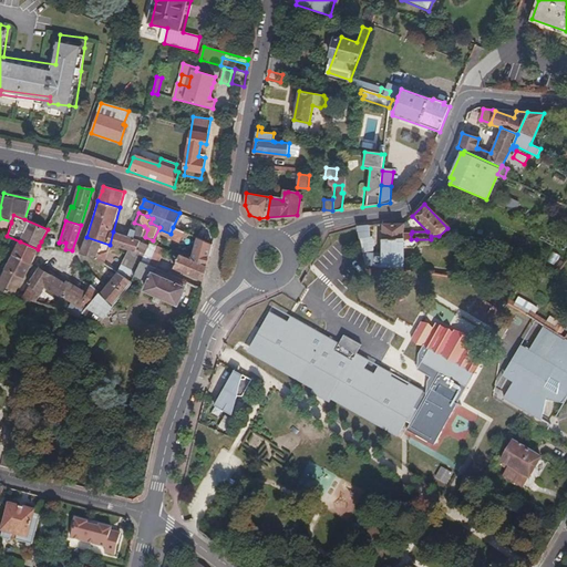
[(145,237),(147,229),(144,226),(134,223),(130,233),(142,237),(144,236),(145,237)]
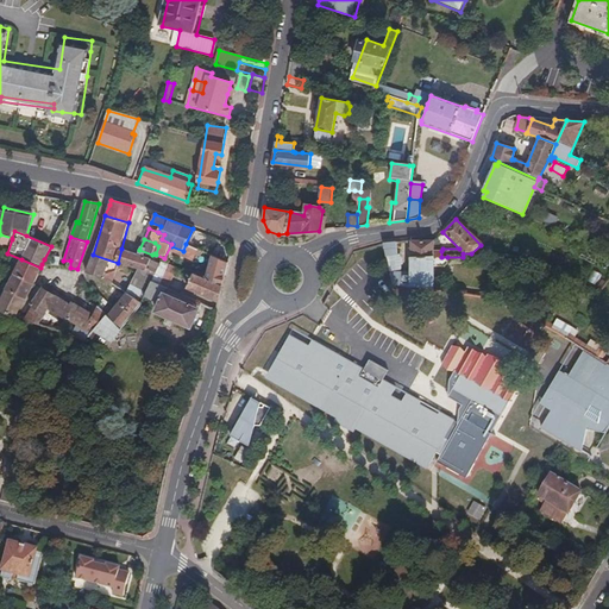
[(433,251),(433,240),(410,242),(410,257),(441,257),(441,251),(433,251)]
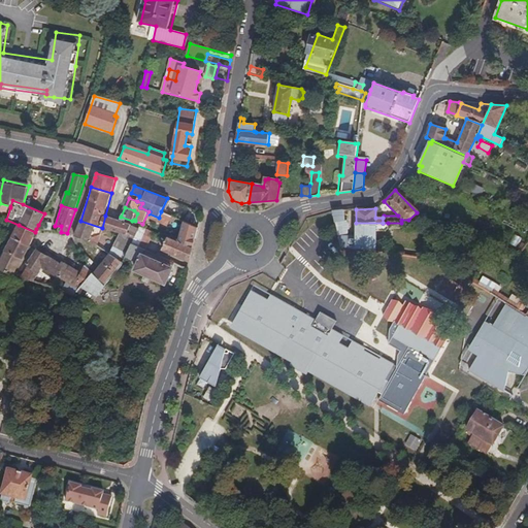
[(345,221),(343,210),(332,211),(334,223),(345,221)]
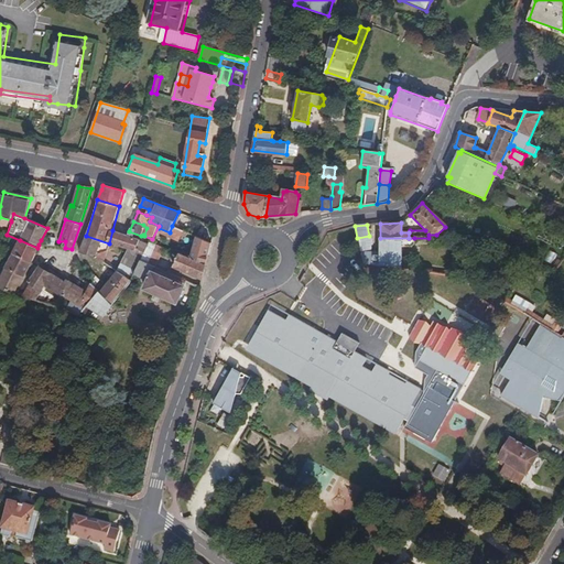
[(185,237),(187,232),(172,226),(170,232),(169,235),(180,239),(181,236),(185,237)]
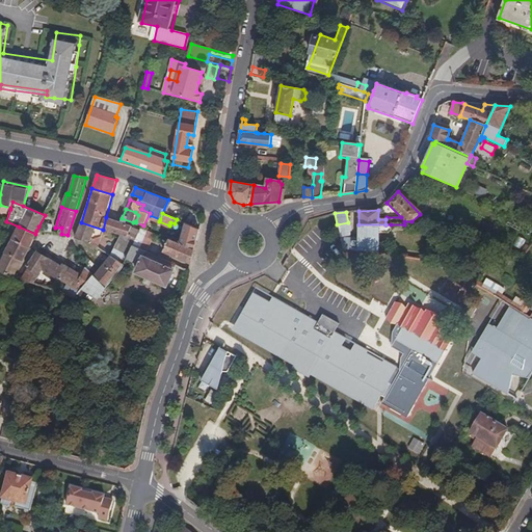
[(202,221),(200,219),(189,214),(185,223),(200,229),(202,221)]
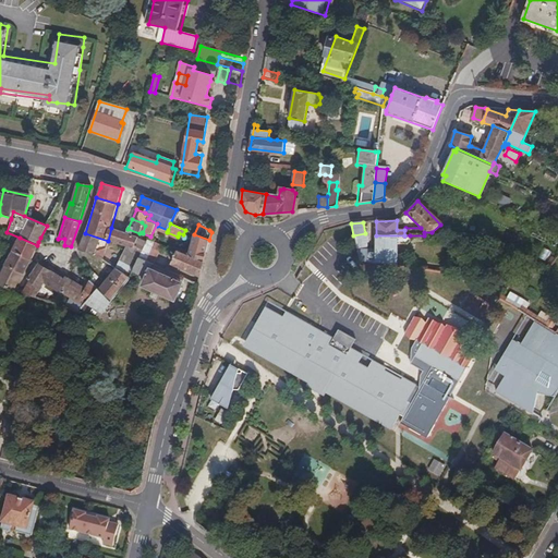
[(135,250),(140,238),(111,228),(108,241),(109,241),(128,247),(135,250)]
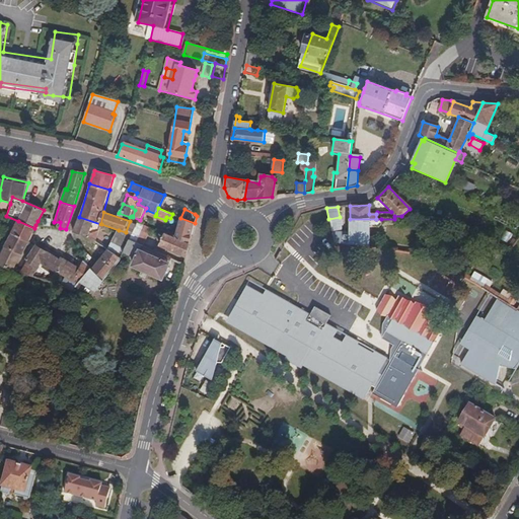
[(97,233),(101,224),(100,224),(79,217),(73,232),(87,237),(89,233),(97,233)]
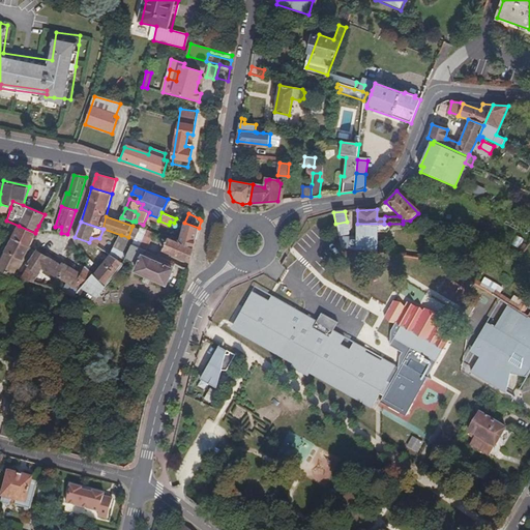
[(349,237),(347,222),(335,224),(339,237),(349,237)]
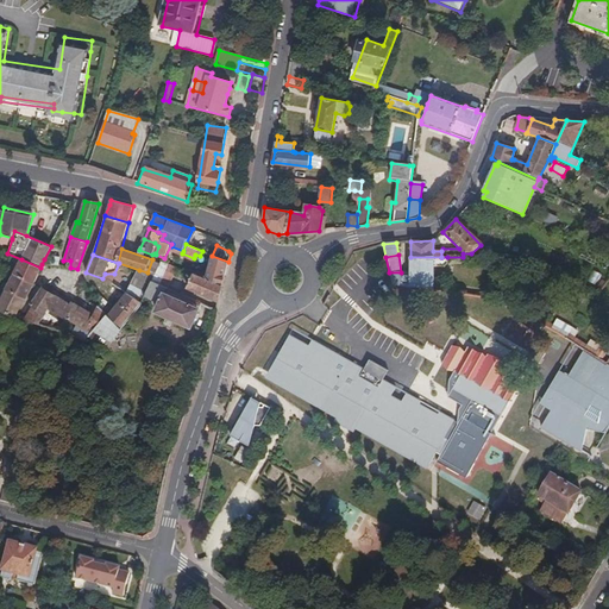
[(58,262),(60,258),(50,256),(49,265),(58,267),(58,262)]
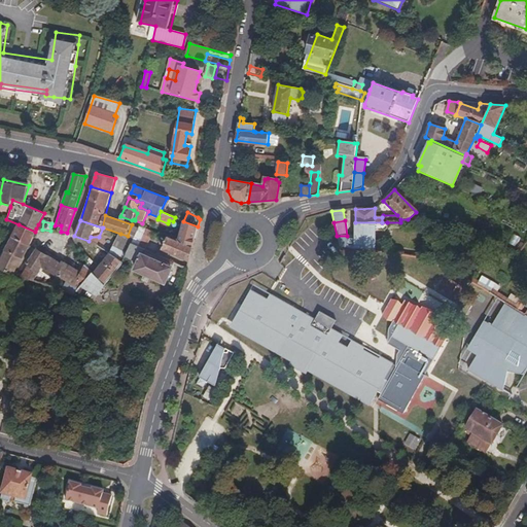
[(192,247),(198,226),(183,221),(177,241),(192,247)]
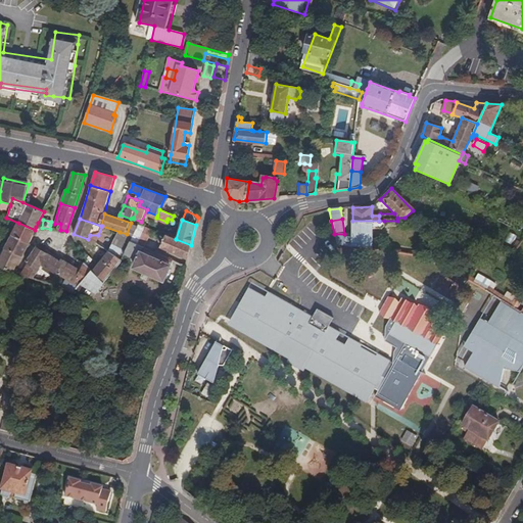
[(479,234),(483,223),(476,220),(472,231),(479,234)]
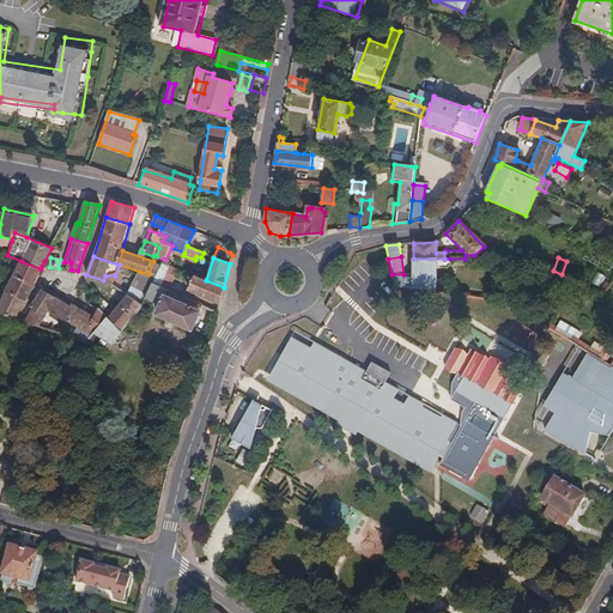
[(436,293),(436,268),(448,268),(450,266),(450,259),(444,259),(413,259),(413,274),(413,290),(436,293)]
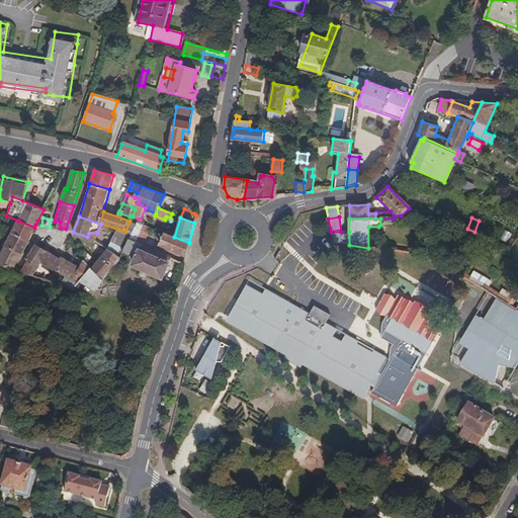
[(28,241),(34,228),(18,221),(11,234),(28,241)]
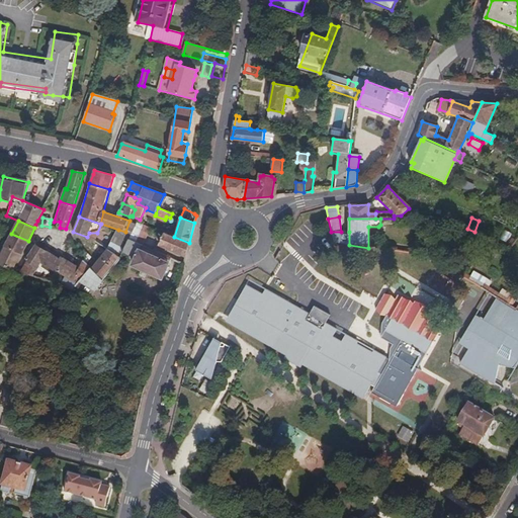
[(131,239),(138,225),(130,221),(125,232),(131,239)]
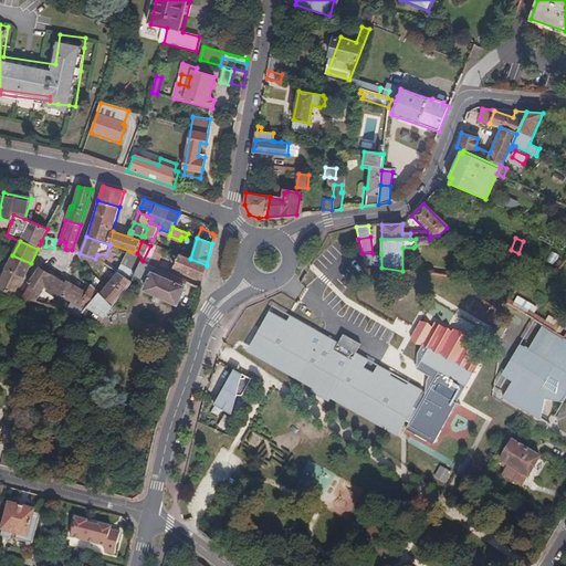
[(149,264),(159,245),(156,244),(146,262),(149,264)]
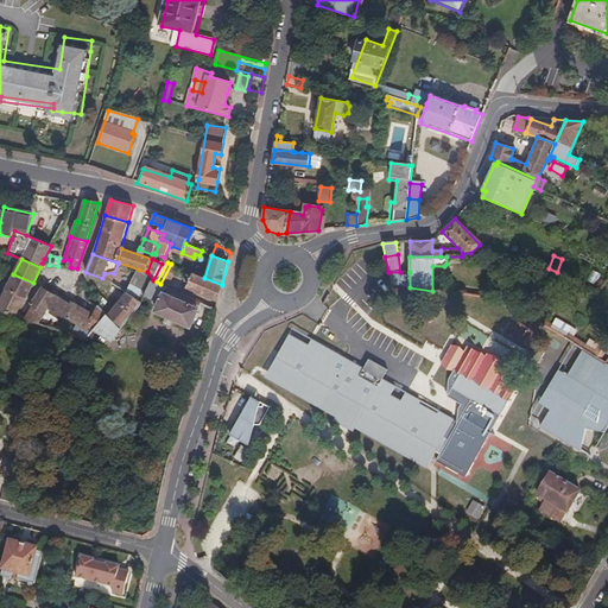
[(165,286),(176,266),(171,264),(160,284),(165,286)]
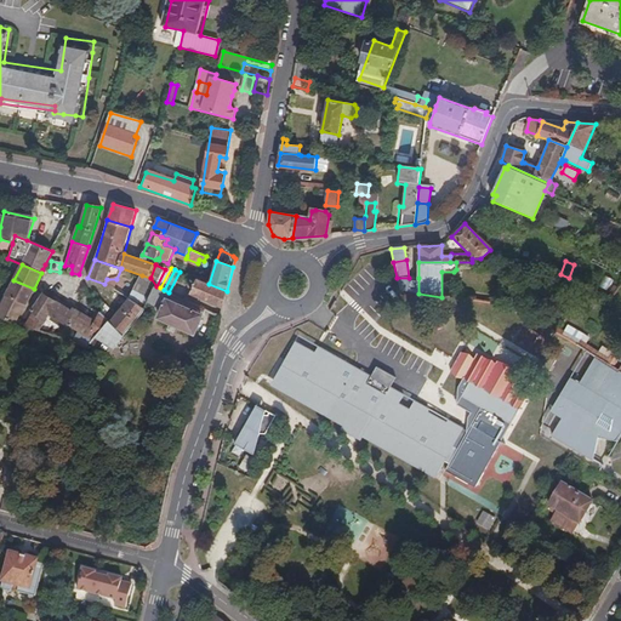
[(149,301),(157,286),(151,278),(142,275),(134,292),(149,301)]
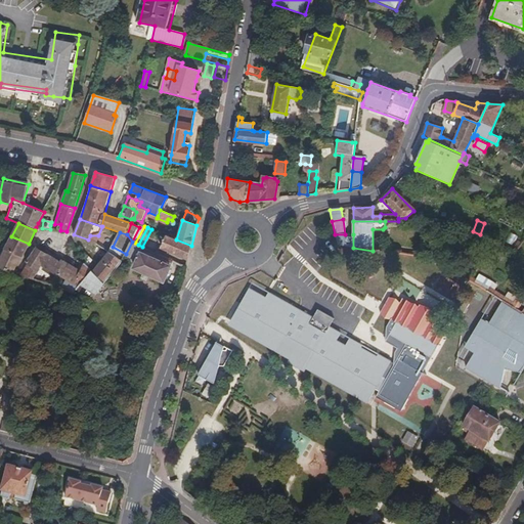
[(514,244),(517,234),(510,232),(507,242),(514,244)]
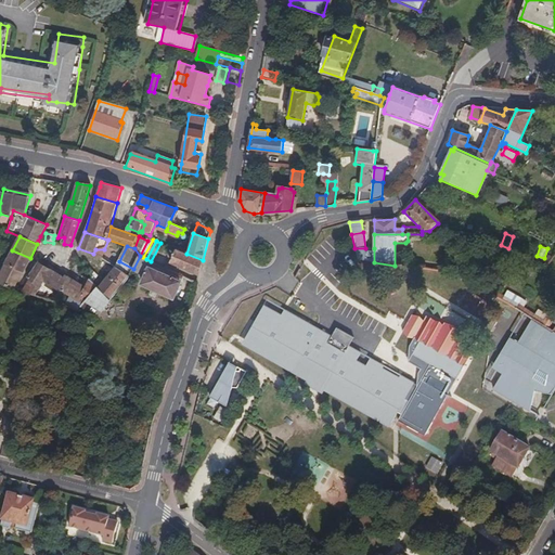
[(374,262),(374,248),(365,248),(355,248),(357,259),(374,262)]
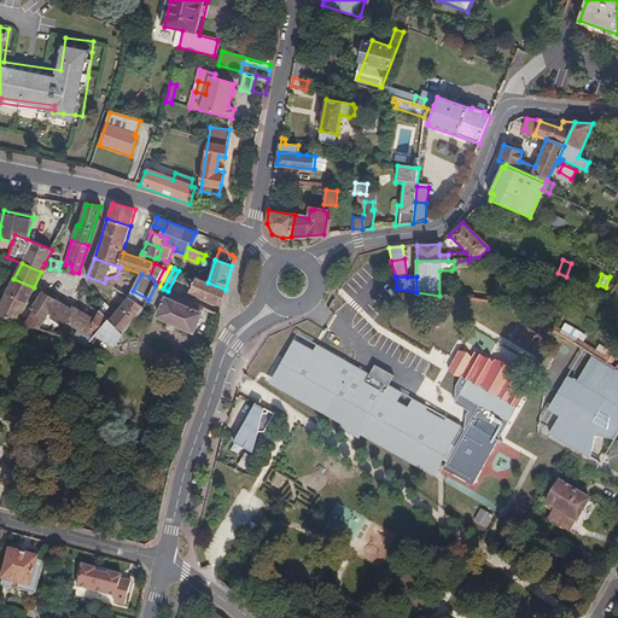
[(222,304),(226,290),(208,283),(196,278),(190,291),(222,304)]
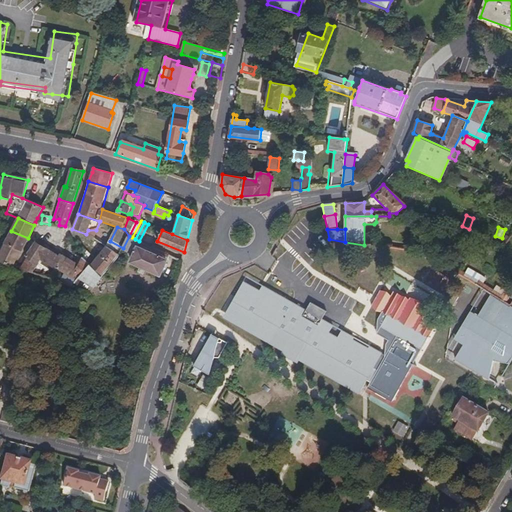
[(20,252),(28,238),(11,231),(0,252),(0,260),(13,265),(19,251),(20,252)]
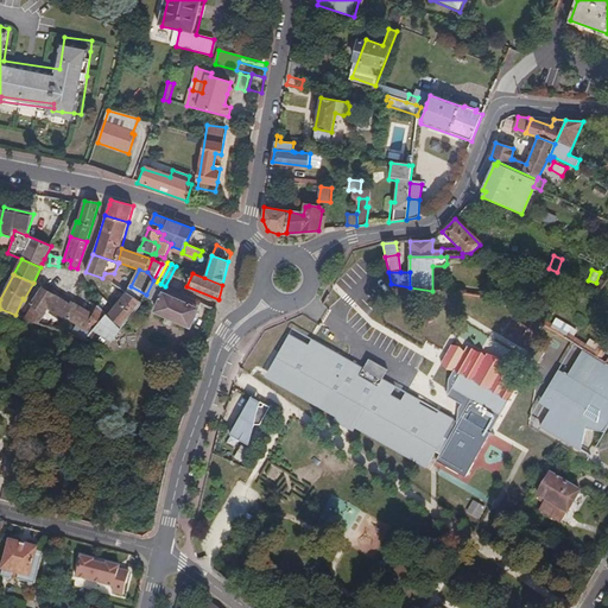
[(198,309),(164,293),(168,286),(165,286),(160,284),(157,282),(153,280),(146,295),(160,302),(157,311),(191,327),(198,309)]
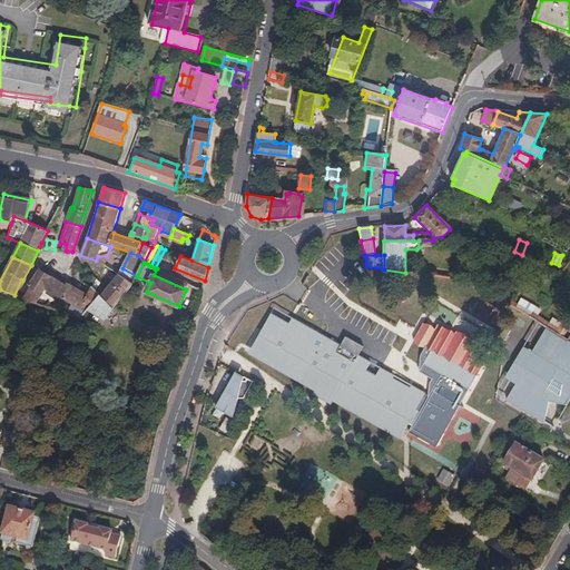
[(62,298),(68,284),(42,267),(39,271),(38,269),(27,285),(29,286),(39,296),(45,287),(62,298)]
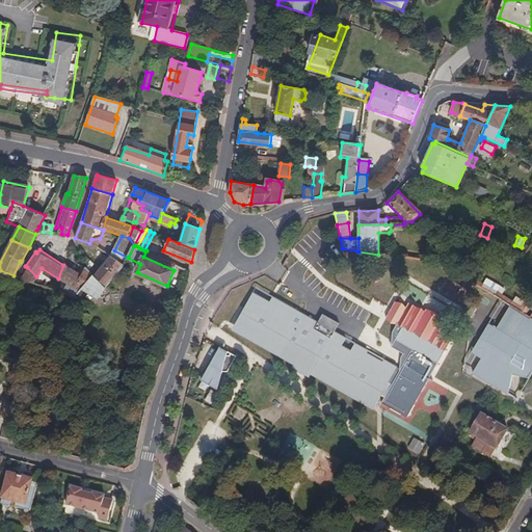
[(122,268),(128,258),(114,250),(113,250),(110,257),(122,268)]
